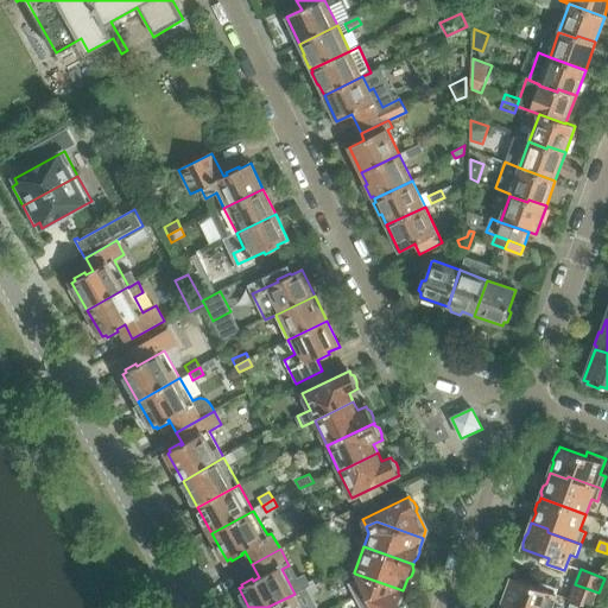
[(403,590),(355,574),(373,607),(397,607),(398,606),(401,602),(404,596),(403,593),(403,590)]
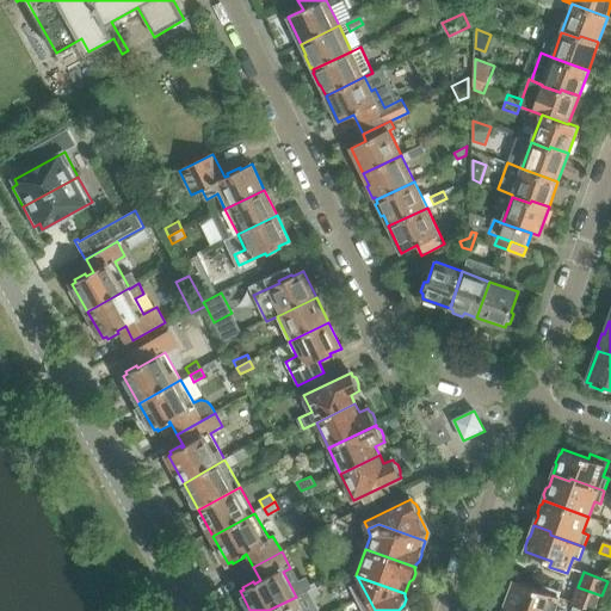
[(559,610),(560,610),(555,608),(561,591),(542,585),(541,590),(514,580),(513,584),(511,586),(508,593),(508,596),(505,606),(518,610),(522,610),(523,610),(524,610),(559,610)]
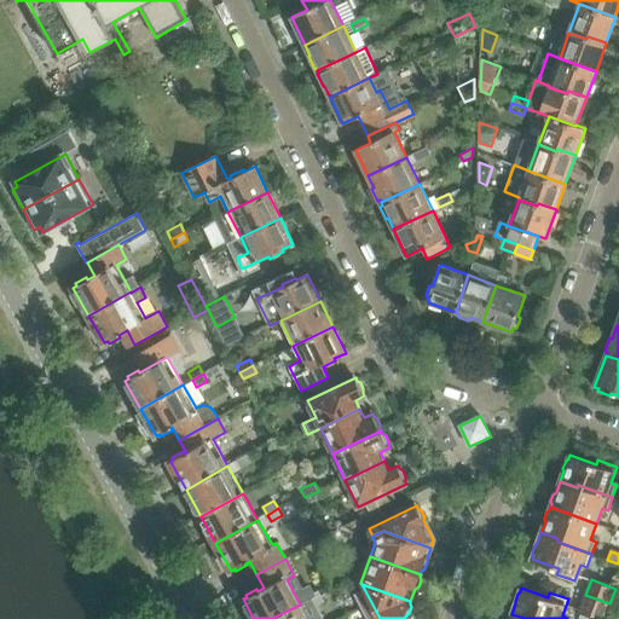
[(320,594),(311,600),(314,608),(325,603),(320,594)]
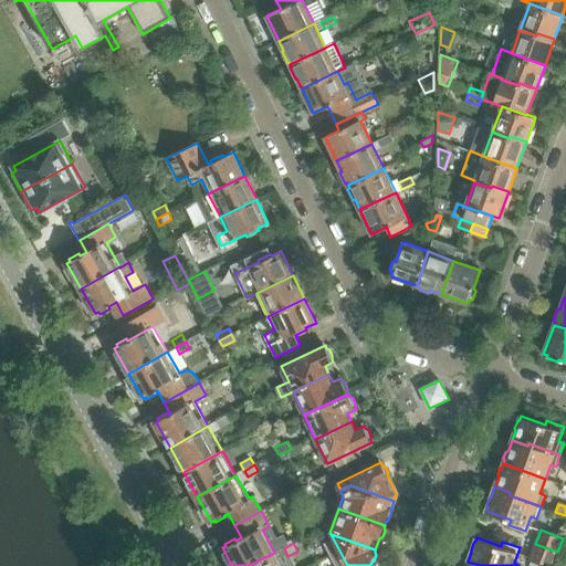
[(535,544),(530,558),(551,565),(552,565),(557,552),(535,544)]
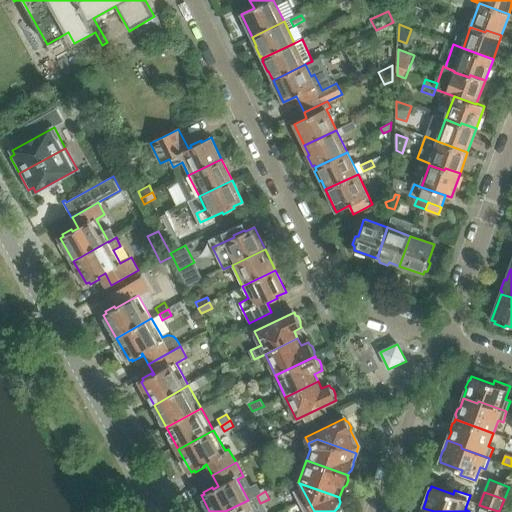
[(248,500),(225,511),(254,511),(253,508),(261,504),(260,503),(257,496),(248,500)]
